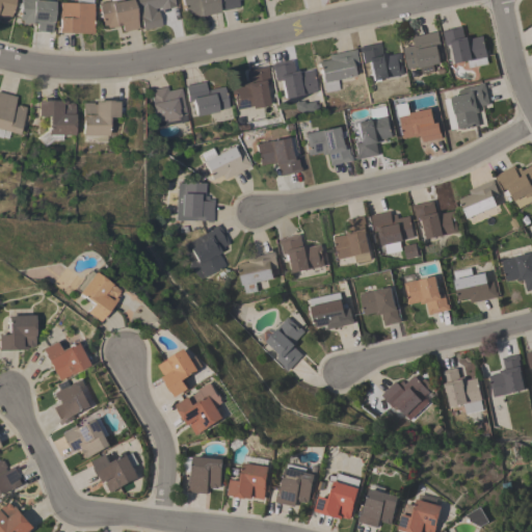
[(0,0),(14,0),(9,20),(0,18),(0,0)]
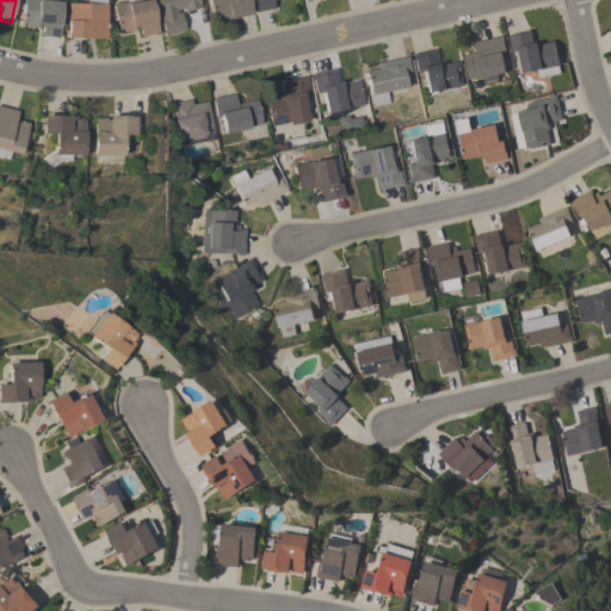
[(53,0),(53,1),(62,1),(59,37),(42,36),(42,28),(26,26),(26,23),(22,23),(23,0),(53,0)]
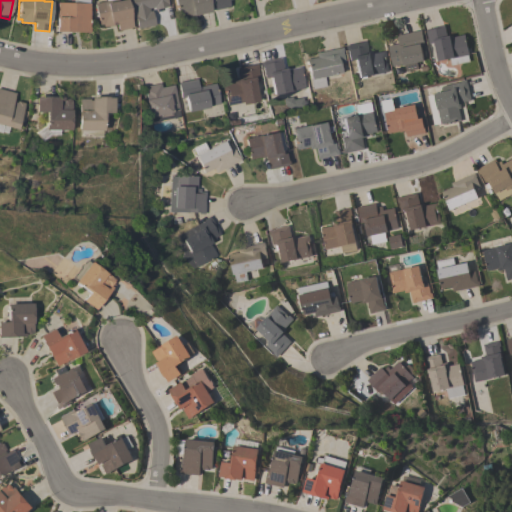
[(89,0),(89,27),(90,27),(90,32),(55,32),(55,27),(57,27),(57,2),(76,3),(76,0),(89,0)]
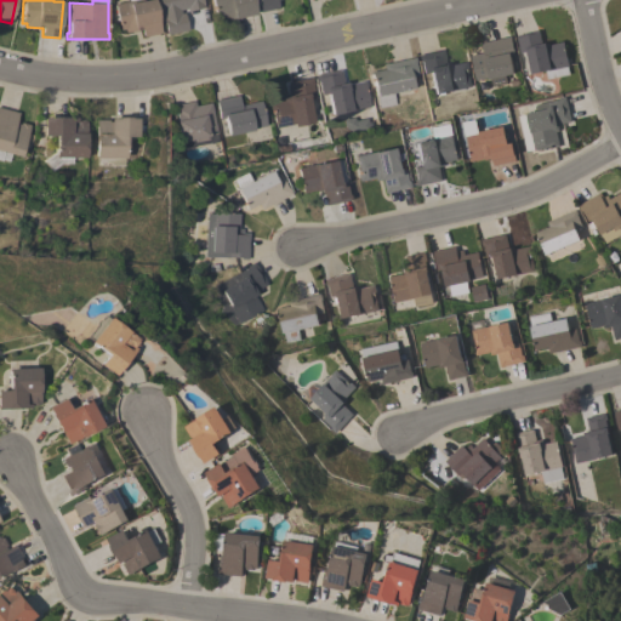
[(153,0),(161,33),(143,38),(142,29),(125,33),(125,29),(120,30),(115,4),(130,0),(153,0)]
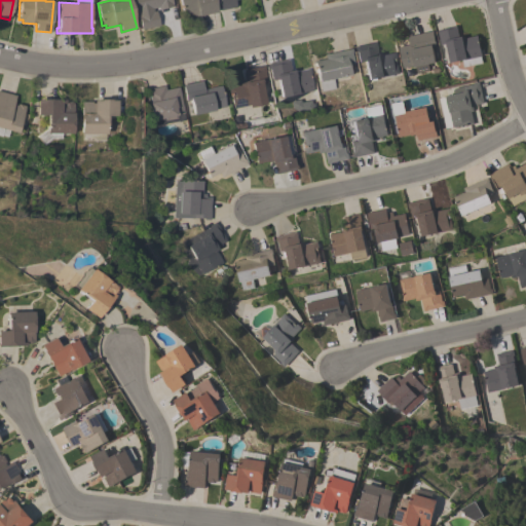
[(171,0),(173,6),(159,9),(158,7),(153,8),(153,11),(156,10),(159,26),(141,29),(135,0),(171,0)]
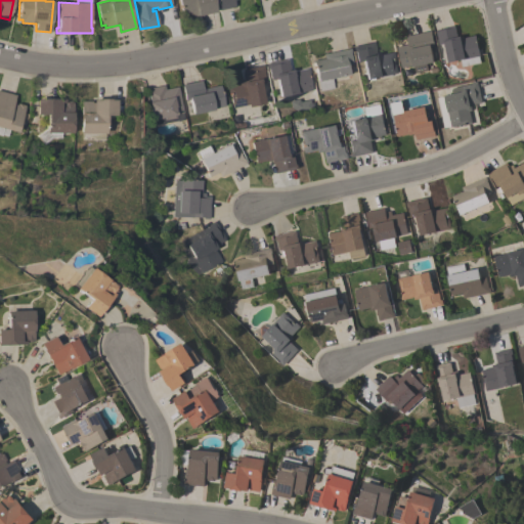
[(212,0),(215,11),(182,18),(178,0),(212,0)]
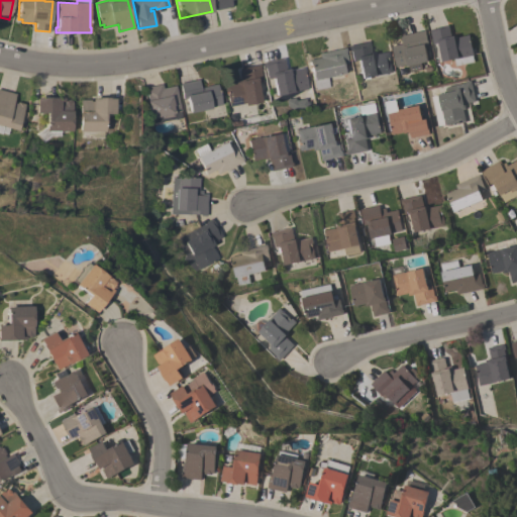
[(230,0),(232,7),(217,10),(214,0),(230,0)]
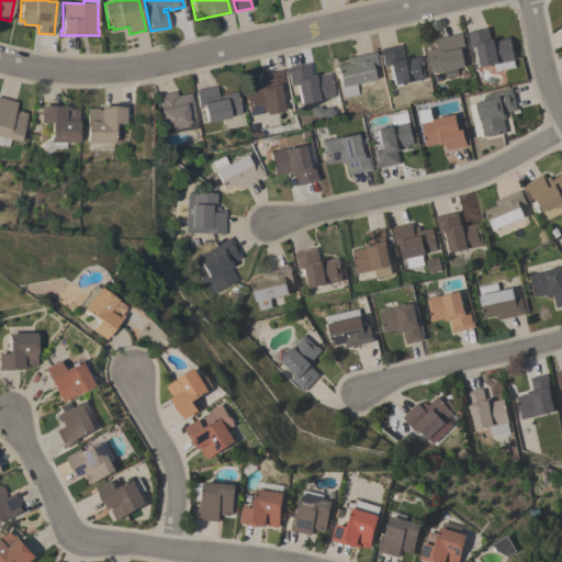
[(468,32),(487,27),(490,40),(493,38),(494,40),(495,40),(496,41),(509,37),(515,60),(514,60),(515,67),(495,71),(493,65),(481,67),(476,47),(471,48),(468,32)]
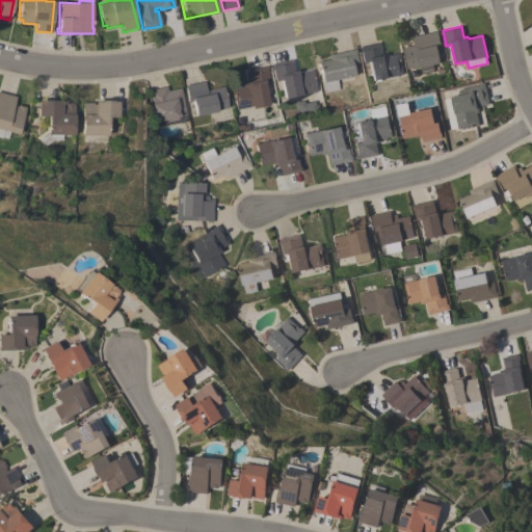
[(414,46),(411,37),(437,31),(441,47),(437,48),(441,63),(419,68),(418,67),(407,70),(402,48),(414,46)]
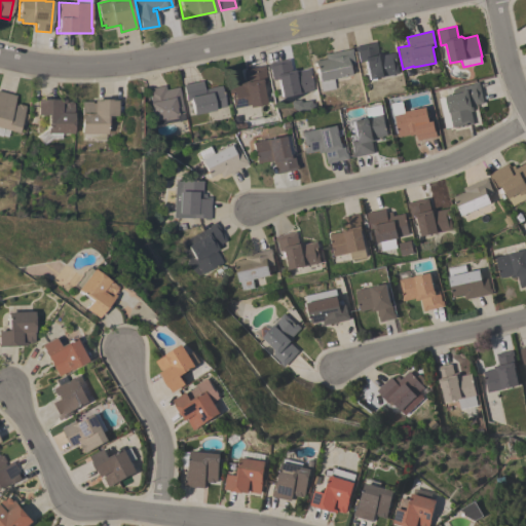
[(375,42),(377,53),(382,52),(383,55),(396,52),(398,59),(396,59),(399,74),(382,77),(368,80),(364,62),(359,63),(357,51),(354,52),(353,47),(375,42)]
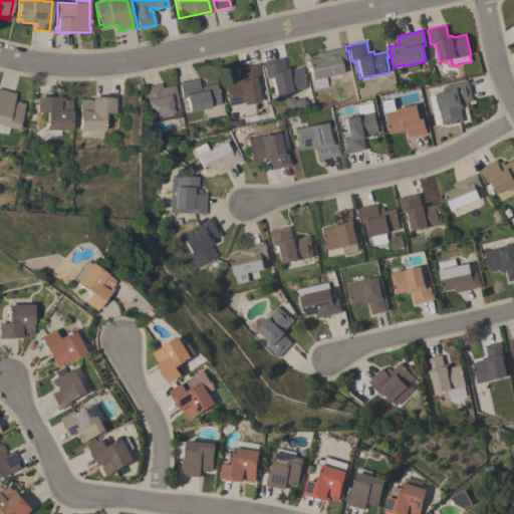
[(343,47),(344,51),(343,52),(345,63),(340,64),(342,73),(325,76),(327,86),(314,89),(312,79),(311,79),(306,59),(318,57),(317,53),(343,47)]
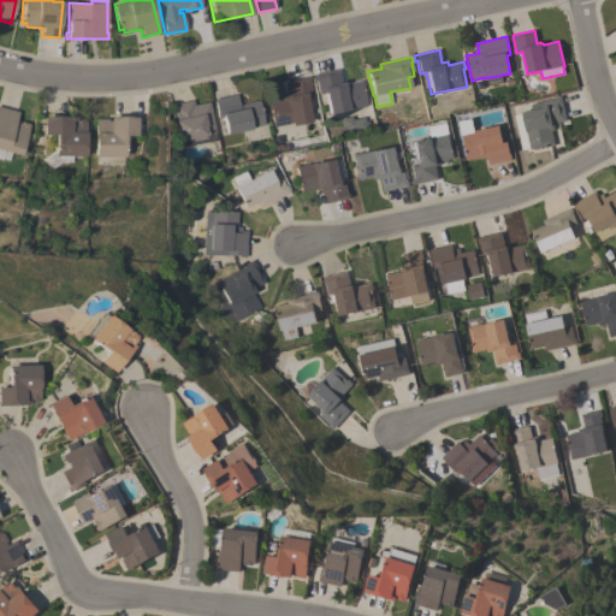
[(315,81),(314,81),(312,75),(337,69),(341,82),(344,81),(344,84),(361,81),(366,106),(348,110),(349,111),(344,112),(344,111),(329,114),(325,93),(324,94),(323,92),(318,93),(315,81)]
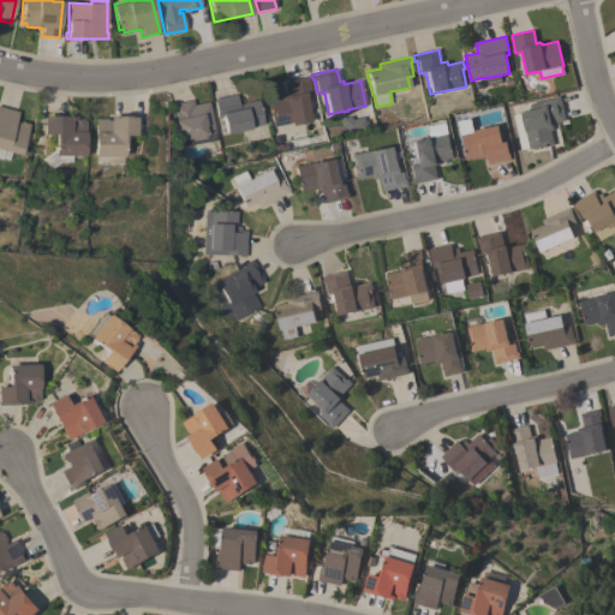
[(269,109),(268,109),(267,102),(281,100),(280,96),(287,95),(285,82),(309,77),(310,83),(309,84),(312,97),(305,99),(310,121),(291,126),(291,124),(273,127),(269,109)]
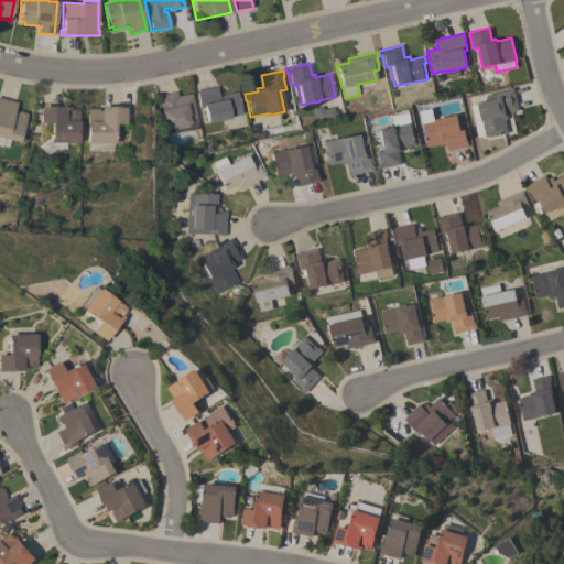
[(216,87),(218,96),(237,91),(241,115),(230,117),(230,118),(207,123),(204,107),(199,108),(196,91),(216,87)]
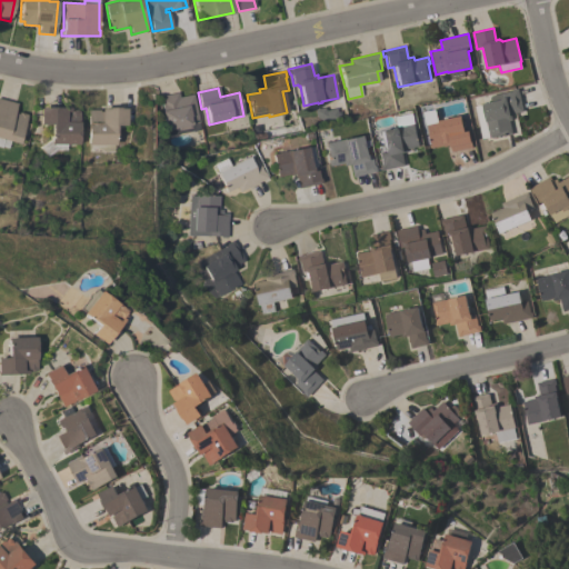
[(512,135),(506,136),(505,135),(489,138),(481,105),(491,102),(490,97),(512,91),(511,90),(518,89),(522,111),(510,115),(511,120),(509,121),(512,135)]
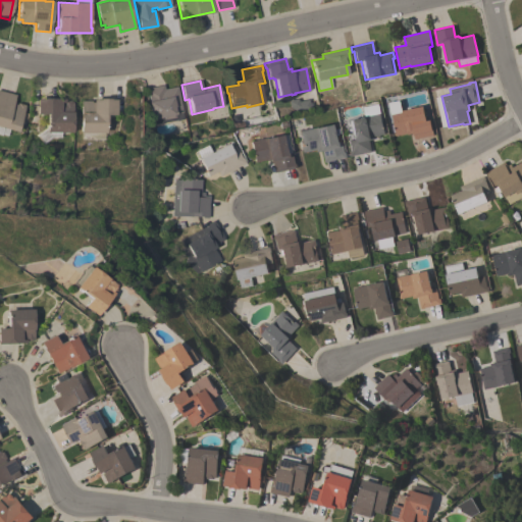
[(163,85),(164,89),(176,87),(184,119),(176,120),(155,125),(154,119),(153,119),(150,106),(149,106),(145,89),(163,85)]
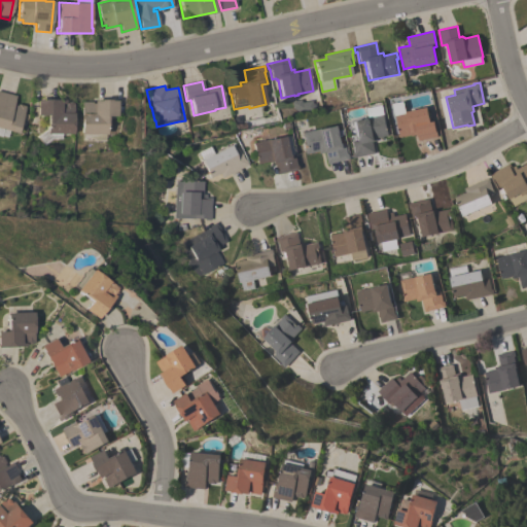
[(0,92),(15,96),(13,104),(16,105),(18,104),(25,106),(23,113),(28,115),(25,126),(21,125),(18,133),(0,128),(0,92)]
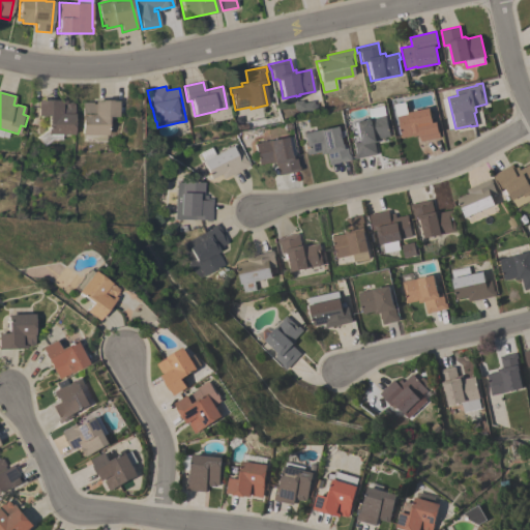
[(47,135),(47,116),(37,116),(37,99),(65,100),(65,102),(71,102),(71,104),(74,104),(74,135),(47,135)]
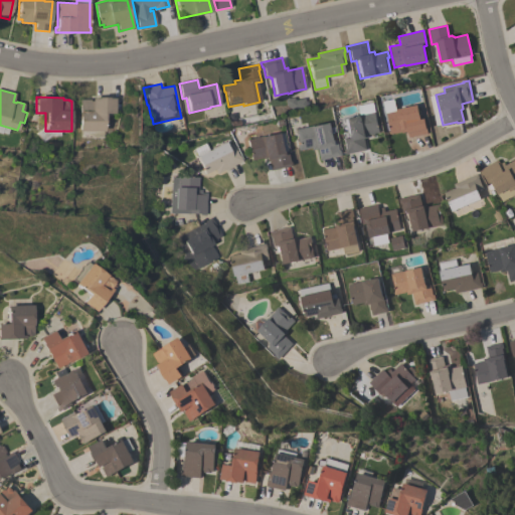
[(287,112),(285,99),(294,97),(294,99),(295,100),(304,98),(306,108),(287,112)]
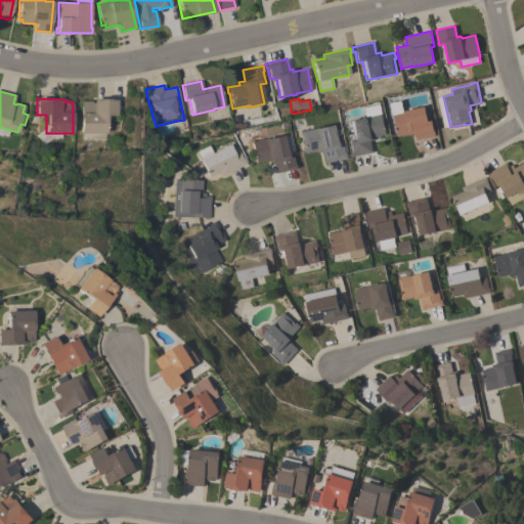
[(81,133),(81,101),(91,101),(91,102),(92,102),(93,99),(117,99),(117,115),(106,115),(106,134),(81,133)]
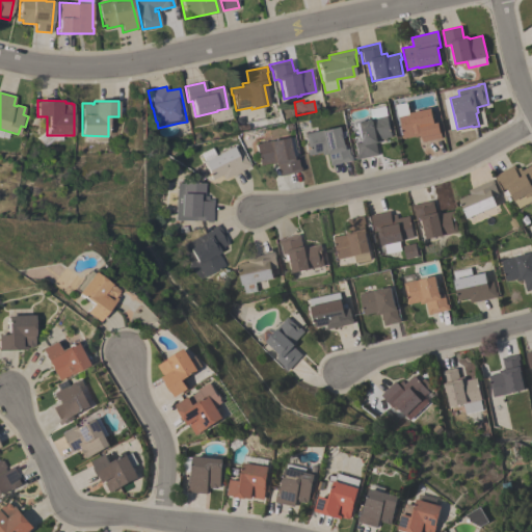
[(356,159),(355,154),(356,153),(354,143),(353,136),(357,135),(354,123),(371,118),(369,109),(384,105),(392,137),(381,139),(381,141),(375,143),(378,155),(356,159)]
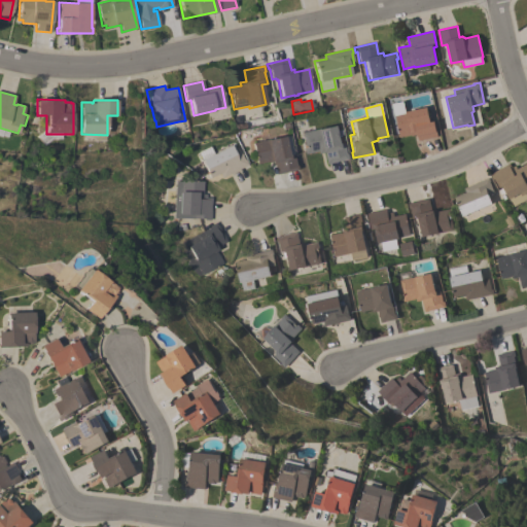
[(418,141),(416,134),(399,137),(394,115),(406,113),(406,112),(427,107),(430,123),(434,121),(437,137),(418,141)]
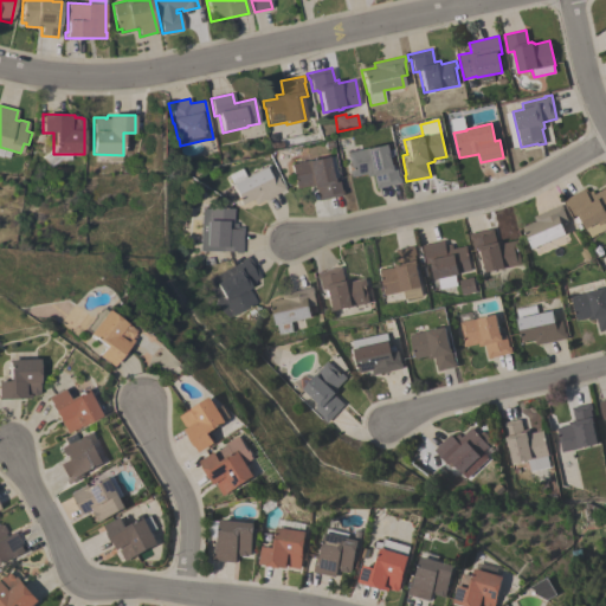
[(350,176),(349,169),(350,169),(347,152),(382,144),(387,165),(388,165),(389,167),(394,166),(397,176),(398,176),(399,184),(375,188),(372,175),(366,176),(365,174),(350,176)]
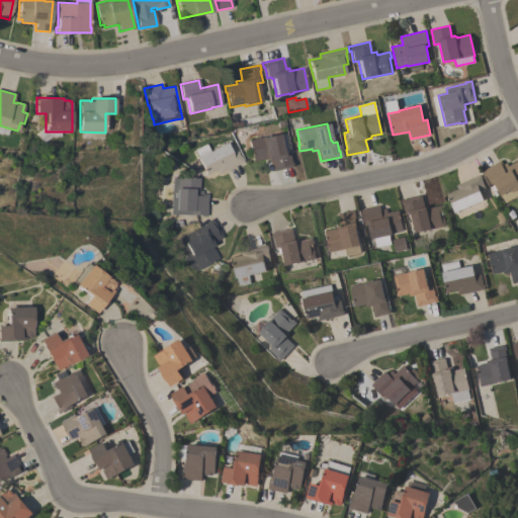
[(271,171),(268,160),(265,161),(264,158),(252,161),(247,141),(278,134),(282,153),(287,152),(289,163),(291,163),(292,167),(271,171)]
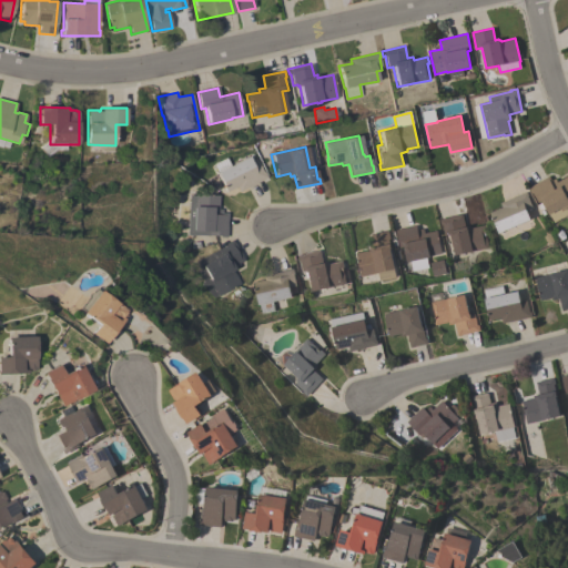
[(246,156),(251,165),(256,162),(262,172),(263,171),(266,178),(239,191),(236,186),(225,192),(215,172),(216,172),(212,163),(224,156),(229,165),(246,156)]
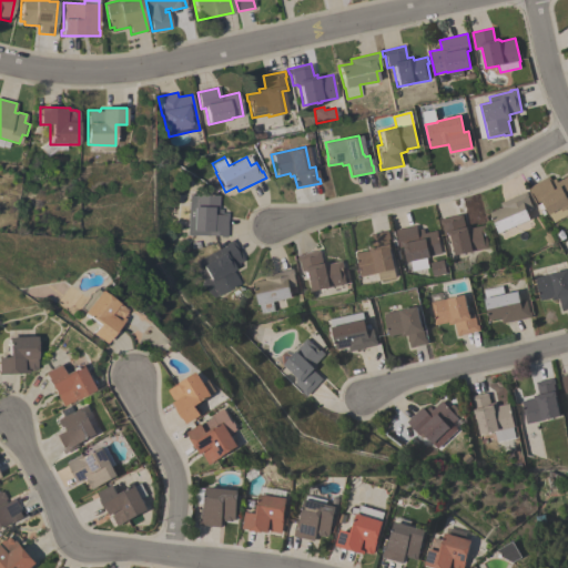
[(549,175),(553,182),(556,180),(557,182),(567,175),(567,213),(554,222),(541,201),(538,203),(533,193),(531,194),(528,188),(549,175)]
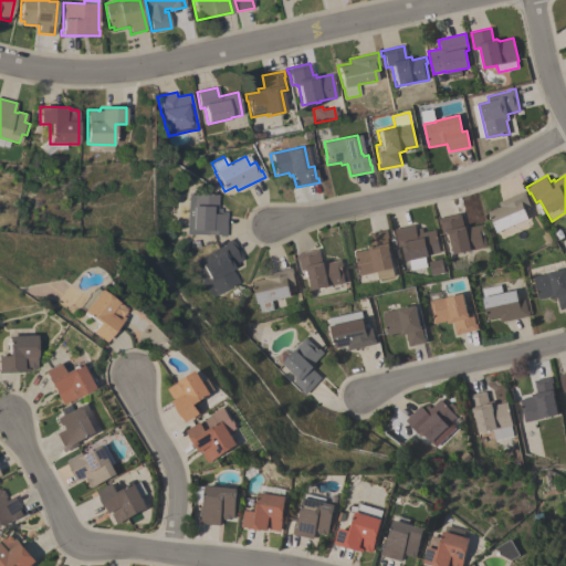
[(524,191),(531,207),(524,209),(528,219),(496,232),(488,211),(500,207),(498,202),(524,191)]
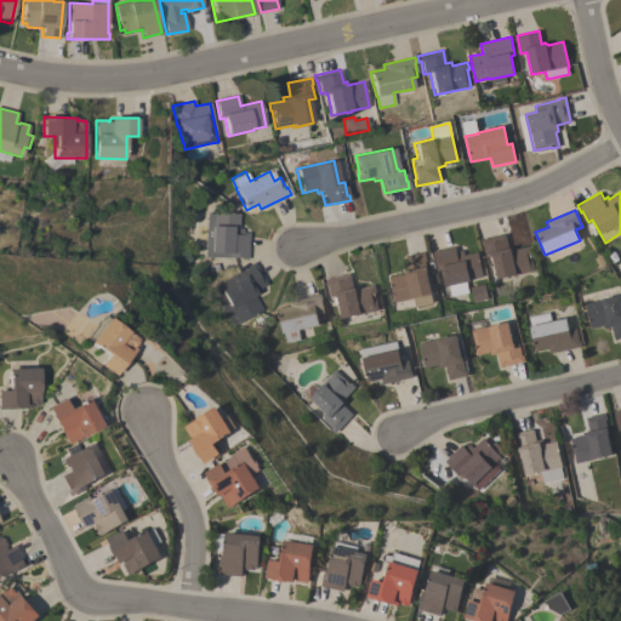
[(248,260),(240,260),(240,258),(205,257),(208,214),(215,214),(215,212),(239,214),(239,228),(244,228),(243,233),(249,233),(248,260)]
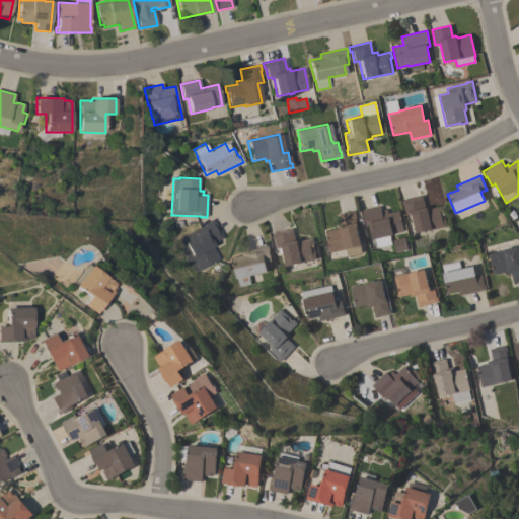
[(422,196),(425,207),(430,206),(430,209),(443,206),(444,212),(443,212),(446,227),(415,233),(412,216),(411,216),(410,215),(405,215),(403,205),(402,206),(400,200),(422,196)]
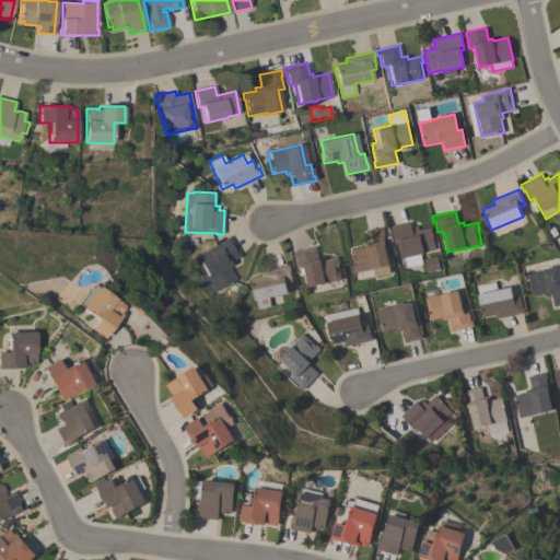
[(410,222),(410,226),(417,225),(418,230),(430,228),(435,249),(423,253),(423,254),(420,255),(421,264),(406,268),(404,258),(400,258),(397,243),(394,244),(389,226),(410,222)]
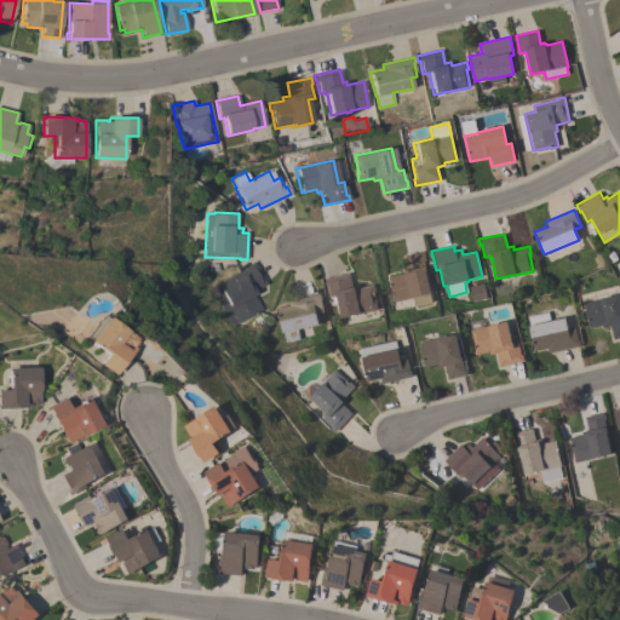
[(414,306),(412,298),(392,303),(388,276),(405,273),(403,270),(406,269),(403,257),(424,252),(425,260),(424,260),(426,271),(425,271),(430,293),(429,294),(431,303),(414,306)]
